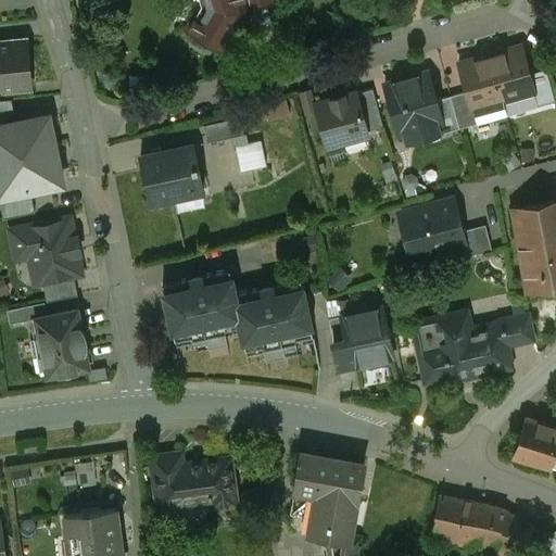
[(204,0),(206,7),(201,17),(196,15),(194,17),(189,27),(189,28),(188,30),(194,34),(193,36),(218,50),(219,48),(226,52),(237,34),(243,23),(242,23),(245,19),(243,11),(250,9),(247,0),(204,0)]
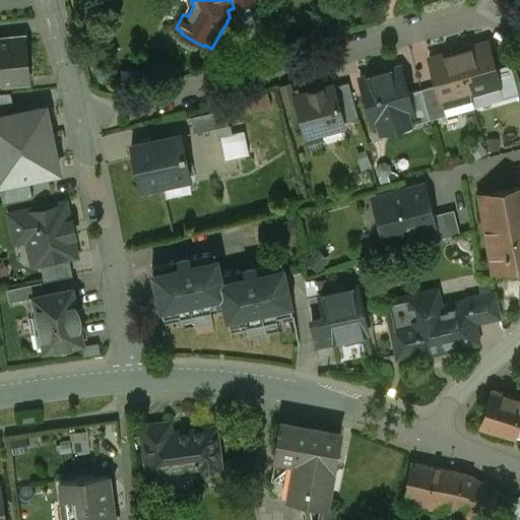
[(255,0),(231,0),(234,8),(234,9),(256,2),(255,0)]
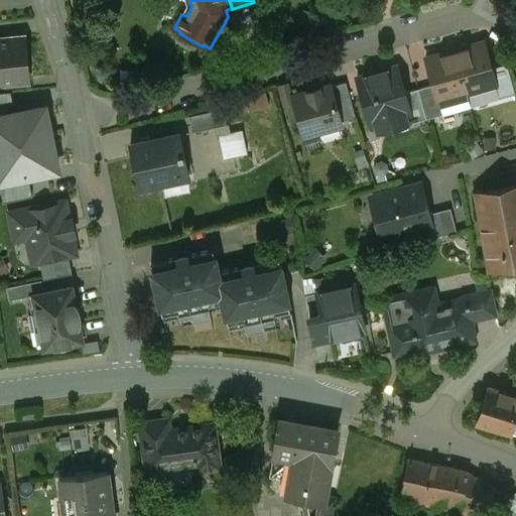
[(24,37),(0,38),(0,67),(1,84),(28,81),(24,37)]
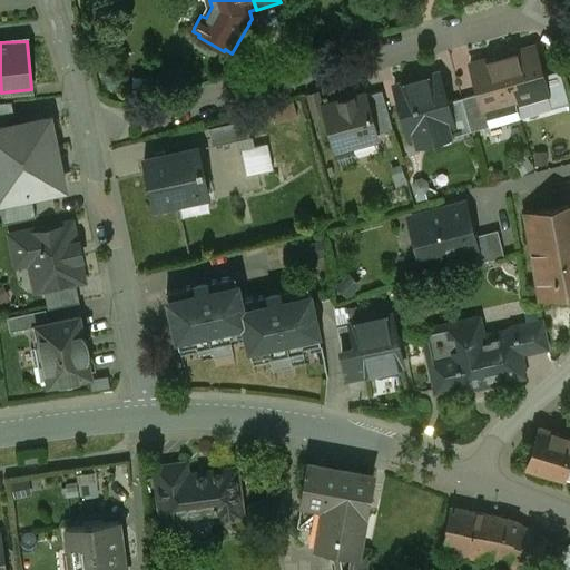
[(534,47),(502,56),(516,102),(547,94),(548,94),(542,76),(534,47)]
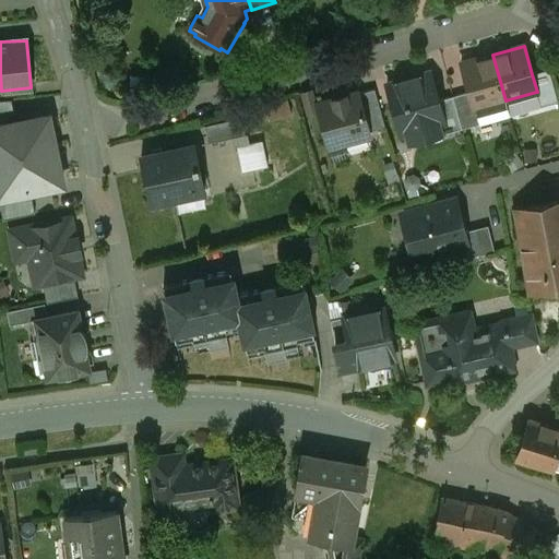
[(492,55),(461,63),(468,92),(474,109),(476,109),(506,100),(492,55)]
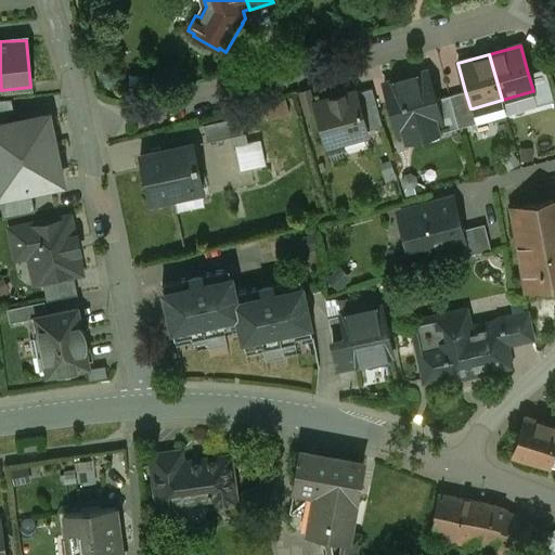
[(545,69),(528,74),(533,91),(532,91),(537,106),(554,101),(545,69)]
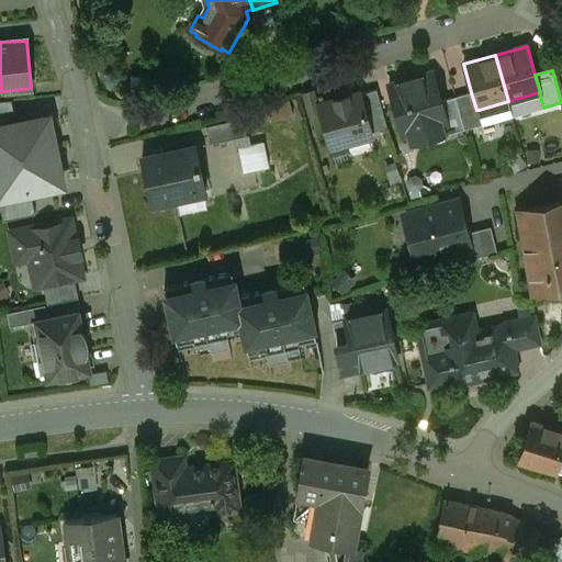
[(433,72),(389,85),(403,136),(446,124),(447,124),(440,101),(433,72)]
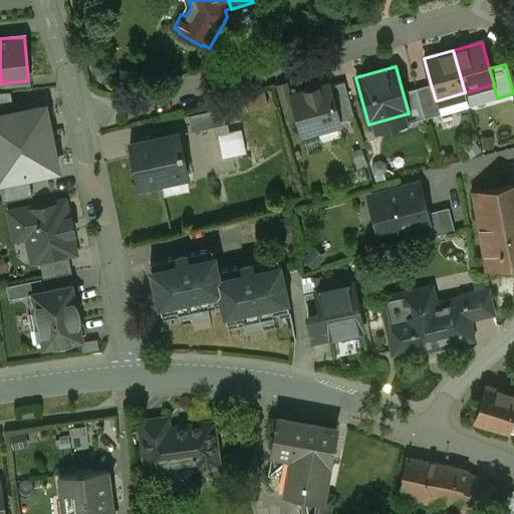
[(344,82),(329,86),(339,121),(354,116),(344,82)]
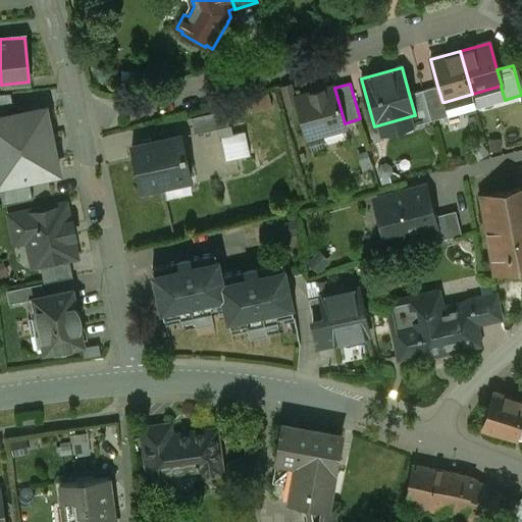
[(437,86),(422,90),(430,120),(448,115),(445,102),(442,102),(437,86)]
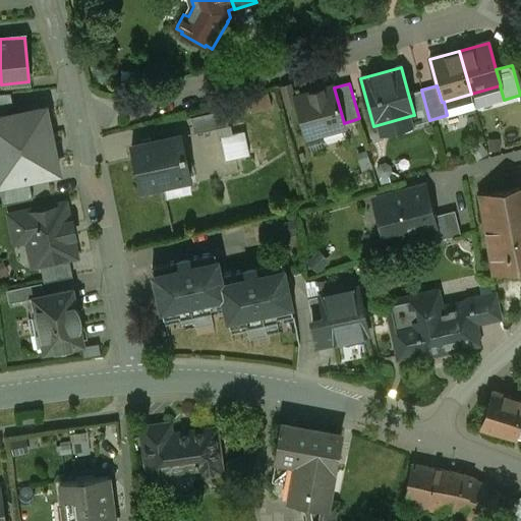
[(333,87),(295,97),(305,134),(316,131),(319,134),(345,127),(344,123),(334,88),(333,87)]
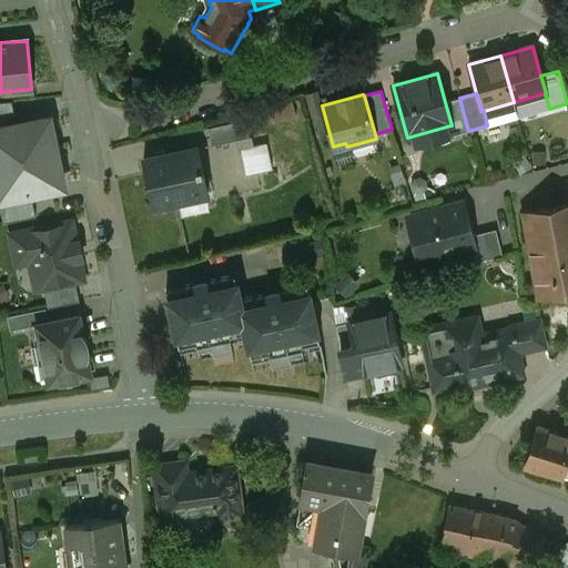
[(459,98),(445,102),(452,125),(450,125),(453,135),(468,131),(459,98)]
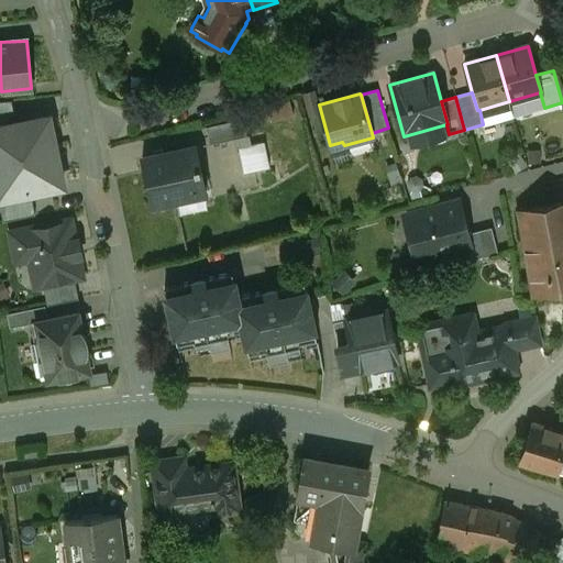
[(289,101),(266,108),(271,122),(294,116),(289,101)]
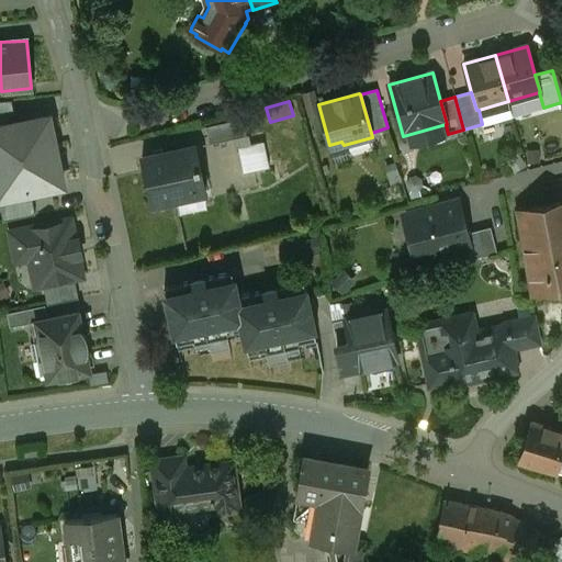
[(508,101),(479,110),(482,124),(513,116),(508,101)]
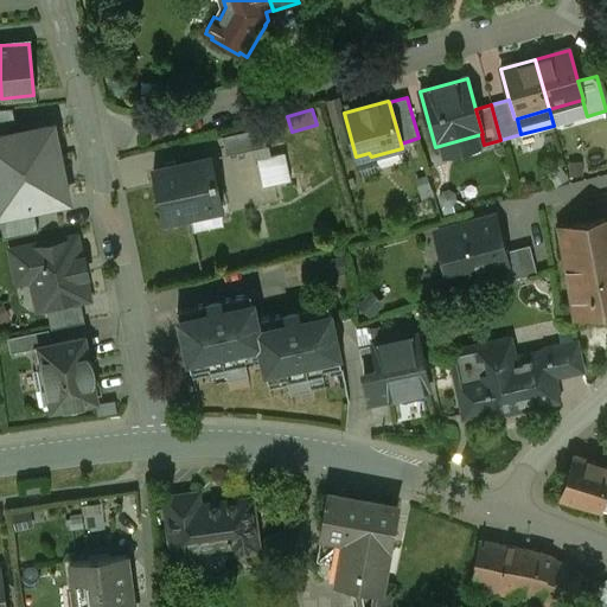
[(8,134),(0,136),(0,192),(5,213),(5,211),(6,211),(6,213),(66,200),(69,200),(69,198),(68,198),(53,128),(53,126),(51,126),(8,134)]
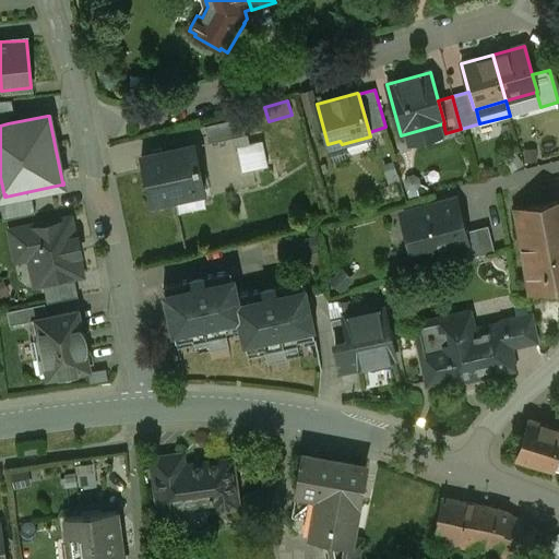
[(241,119),(204,127),(207,144),(245,135),(241,119)]
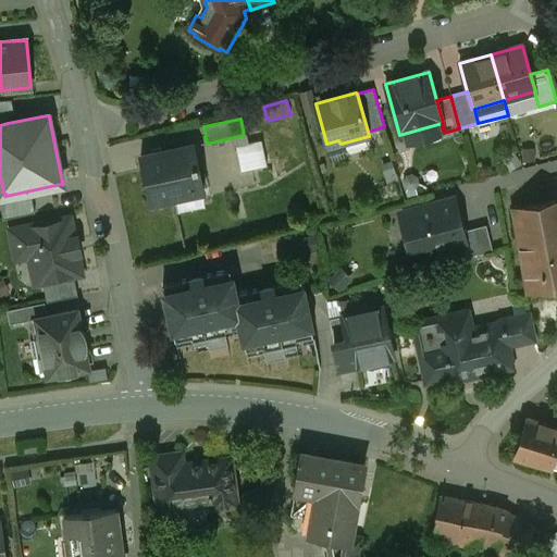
[(261,140),(235,146),(240,172),(267,166),(261,140)]
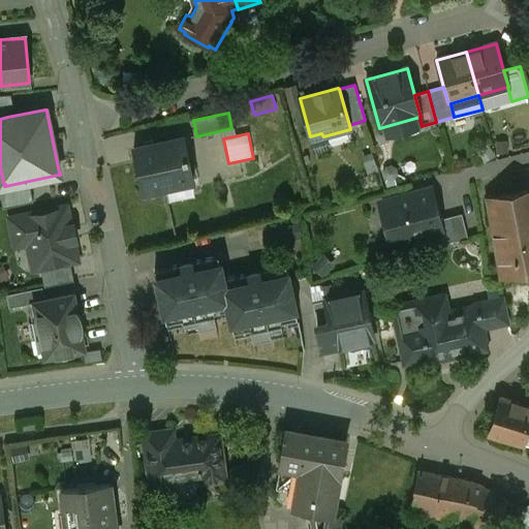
[(183,137),(133,148),(138,169),(145,196),(165,192),(164,186),(192,181),(183,137)]
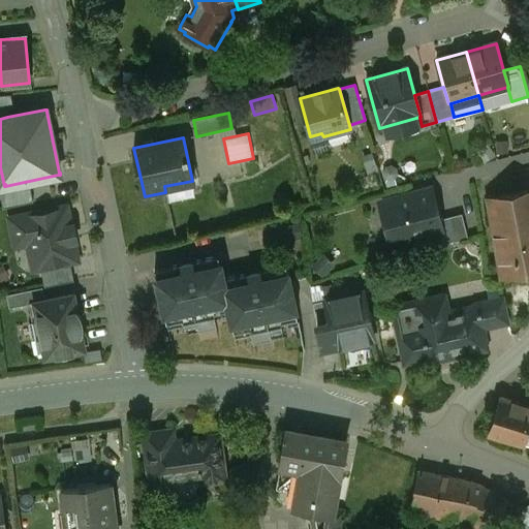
[(528,271),(528,190),(487,198),(499,277),(528,271)]
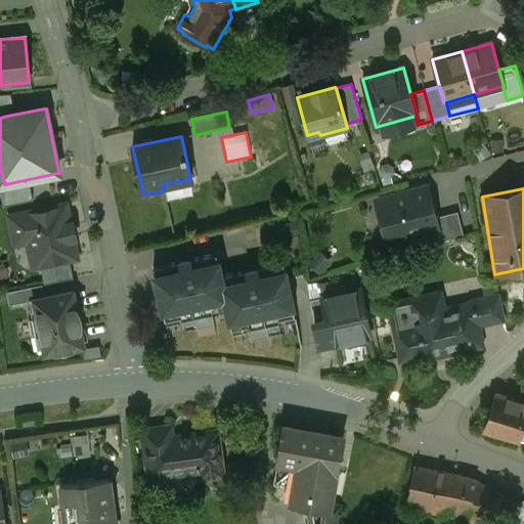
[(426,189),(378,202),(388,241),(435,229),(436,229),(433,218),(426,189)]
